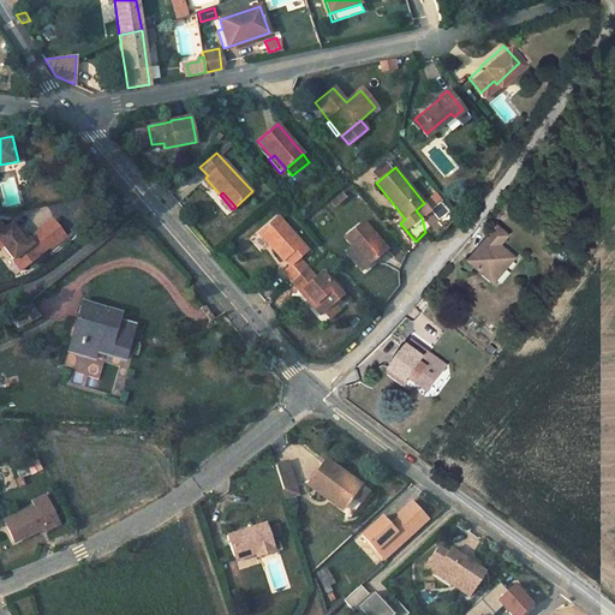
[(315,276),(299,258),(308,250),(278,215),(258,233),(282,261),(287,256),(293,263),(282,272),(306,299),(310,296),(323,312),(335,302),(342,296),(321,272),(315,276)]
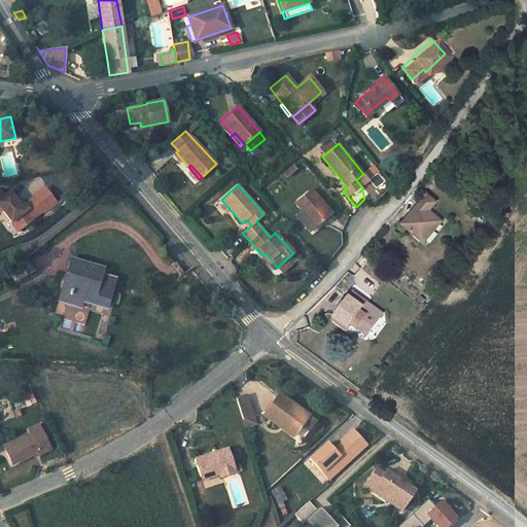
[(0,192),(0,203),(4,208),(1,210),(19,232),(35,218),(34,217),(42,211),(43,212),(56,202),(45,188),(32,199),(33,200),(25,206),(25,205),(22,208),(9,194),(4,198),(0,192)]
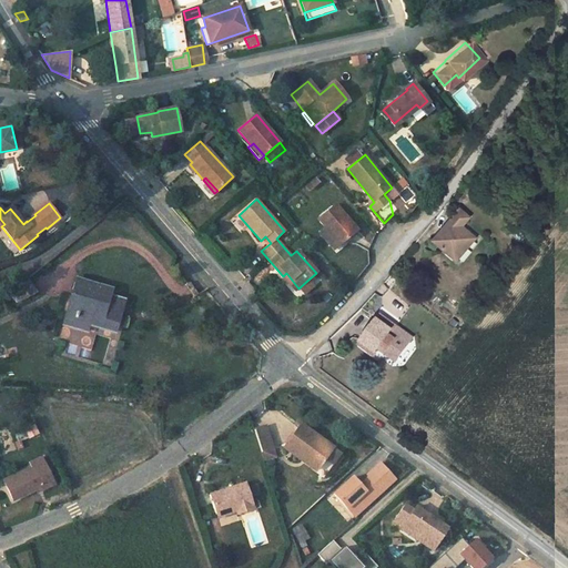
[(335,204),(318,219),(340,244),(357,230),(335,204)]
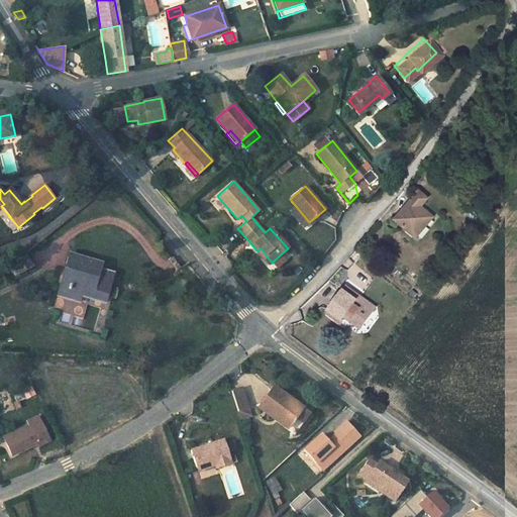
[(433,217),(420,206),(428,197),(420,190),(396,219),(416,236),(433,217)]
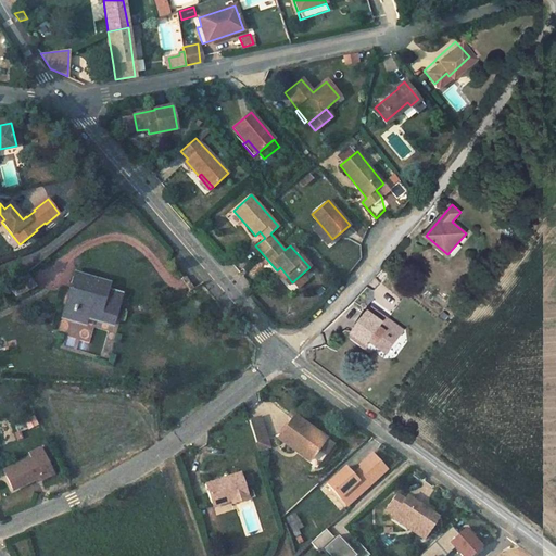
[(280,267),(277,270),(290,285),(292,282),(280,267)]
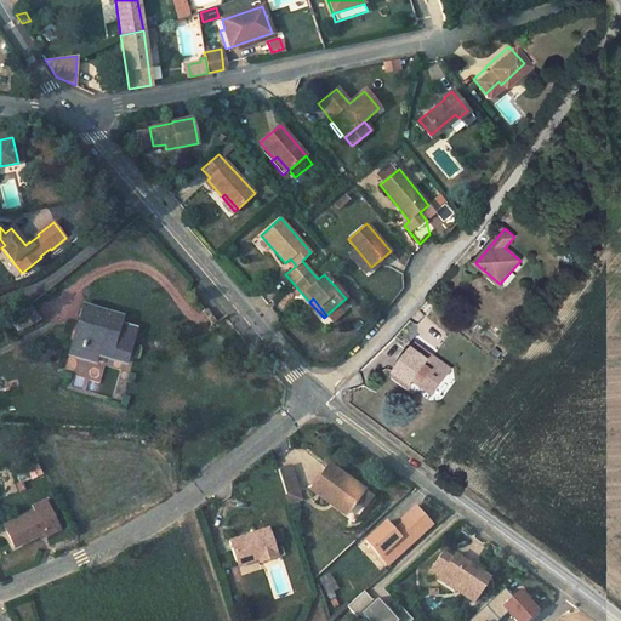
[(109,313),(83,305),(68,353),(95,362),(97,354),(124,363),(134,328),(119,323),(107,319),(109,313)]
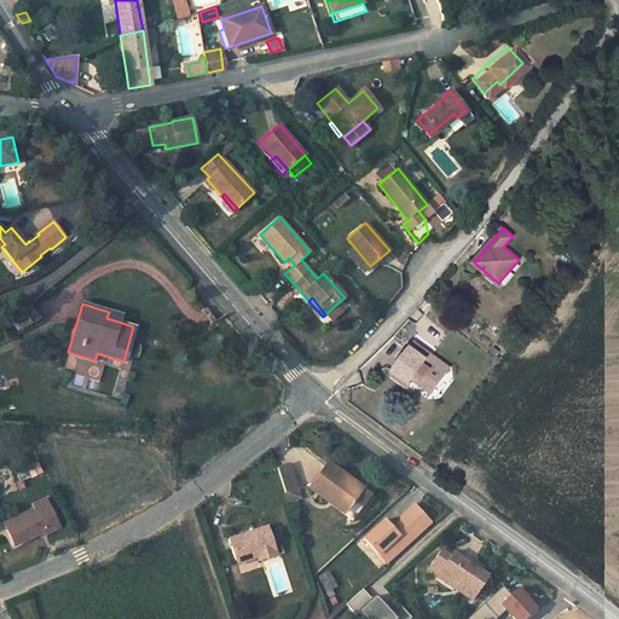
[(333,322),(345,312),(337,304),(325,314),(333,322)]
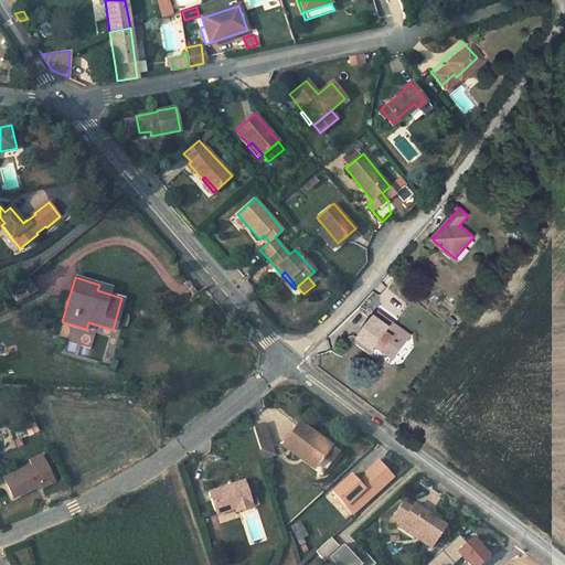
[(110,288),(99,285),(97,290),(108,294),(110,288)]
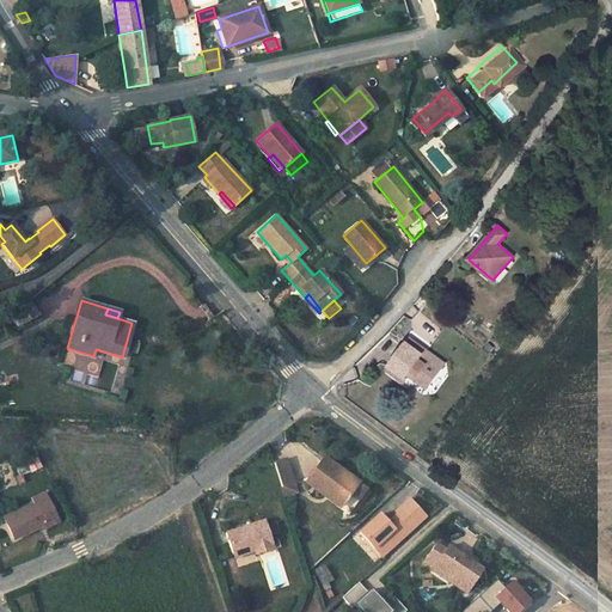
[(411,338),(408,342),(423,354),(427,350),(411,338)]
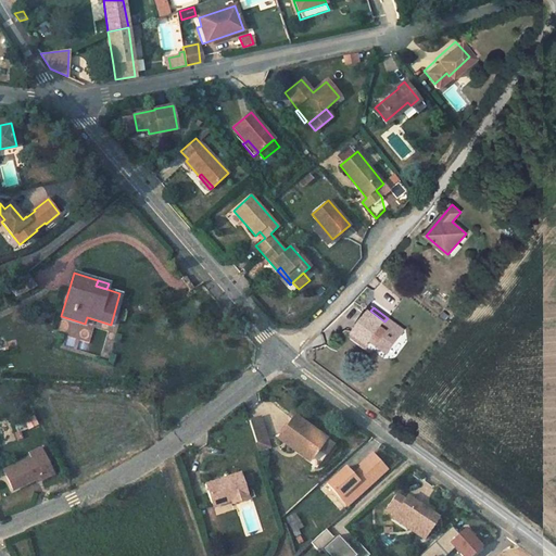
[(370,311),(354,332),(368,343),(373,338),(378,342),(377,344),(388,353),(402,333),(370,311)]
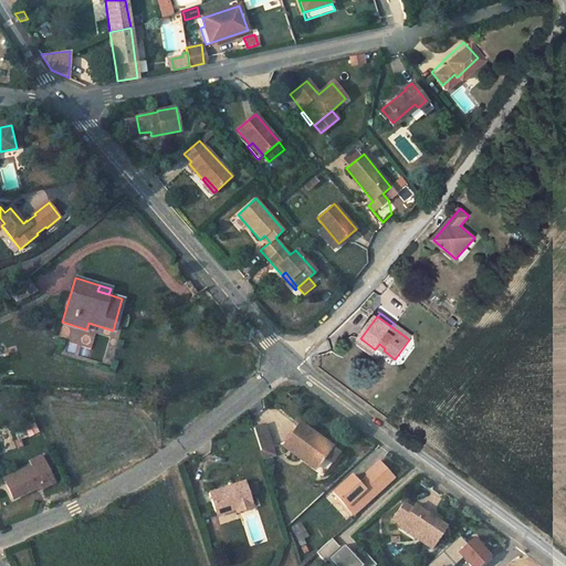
[(360,338),(358,342),(373,353),(375,349),(360,338)]
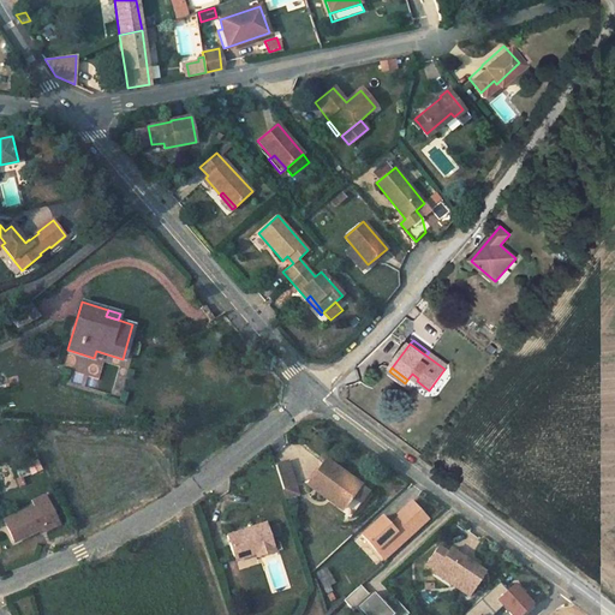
[(274,466),(285,499),(304,493),(293,460),(274,466)]
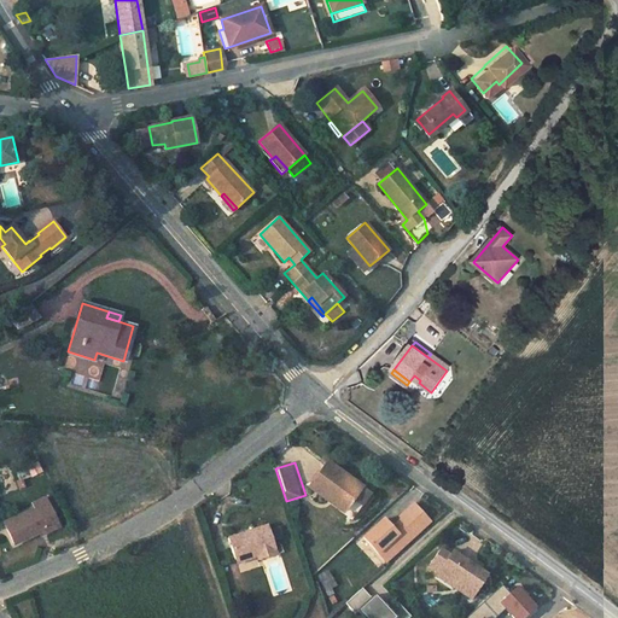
[(361,487),(326,462),(308,487),(322,496),(325,494),(345,508),(353,499),(362,505),(369,493),(361,487)]
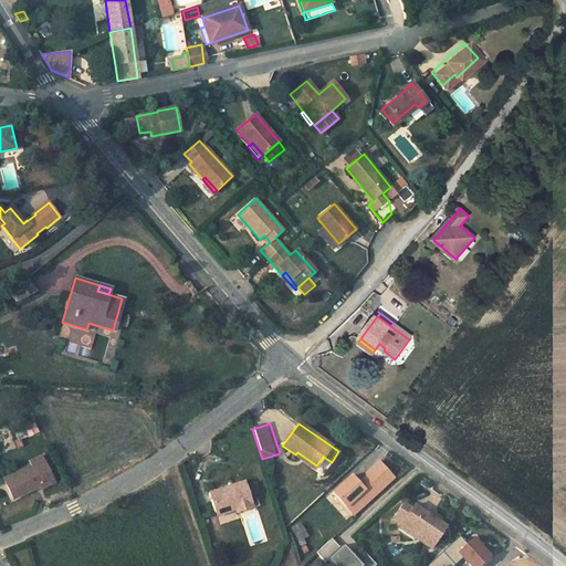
[(297,452),(295,454),(314,469),(316,465),(297,452)]
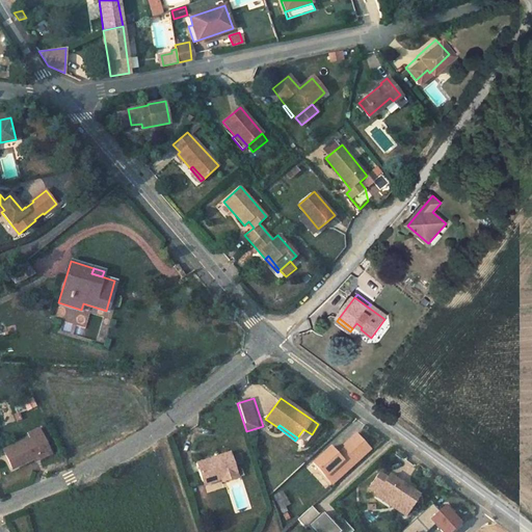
[(29,436),(40,430),(37,426),(27,431),(29,436)]
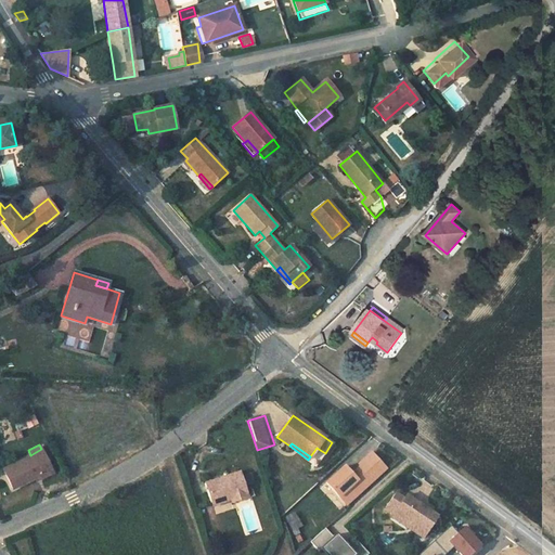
[(41,449),(30,455),(33,460),(43,454),(41,449)]
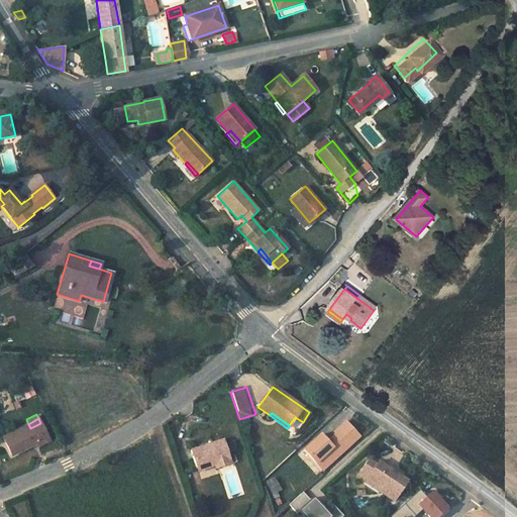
[(327,441),(320,434),(304,449),(322,470),(359,436),(345,421),(334,432),(335,434),(338,436),(332,441),(327,441)]
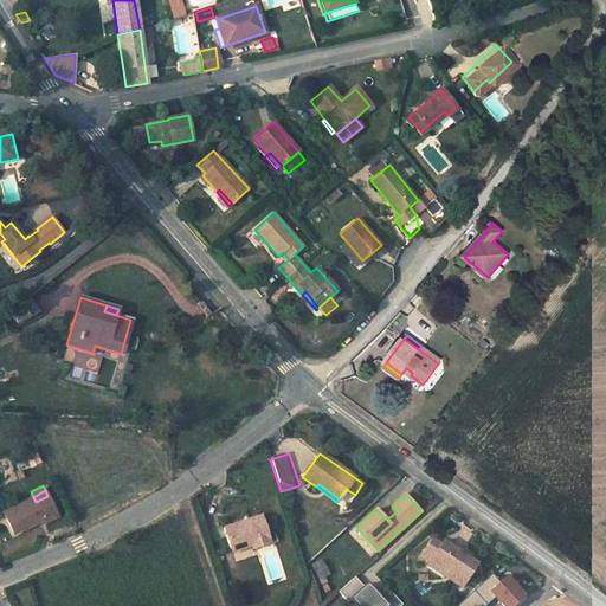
[(33,497),(4,511),(12,532),(38,519),(37,516),(40,515),(43,520),(56,513),(47,496),(36,502),(33,497)]
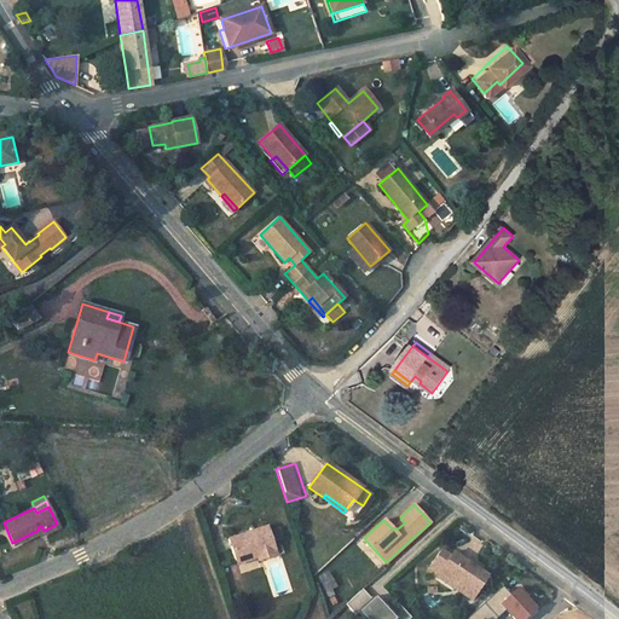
[(266,526),(227,538),(235,560),(254,553),(256,557),(258,560),(276,555),(266,526)]
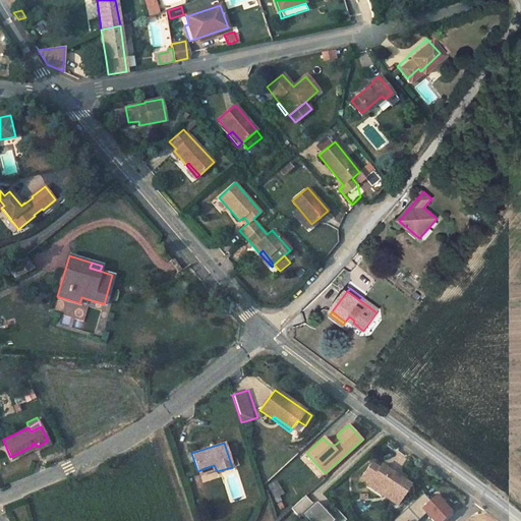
[(214,465),(197,471),(198,475),(216,469),(214,465)]
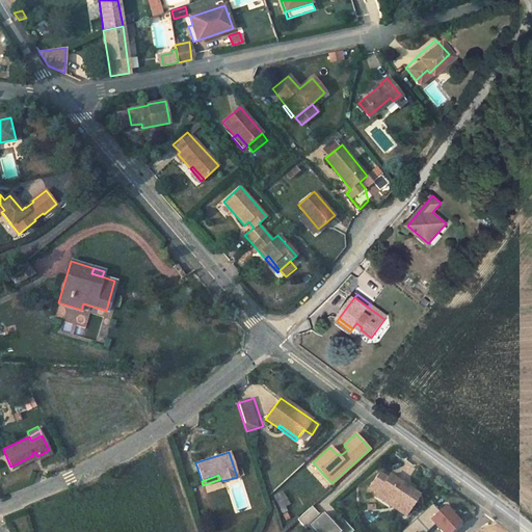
[(390,475),(375,496),(390,505),(394,500),(408,510),(419,495),(390,475)]
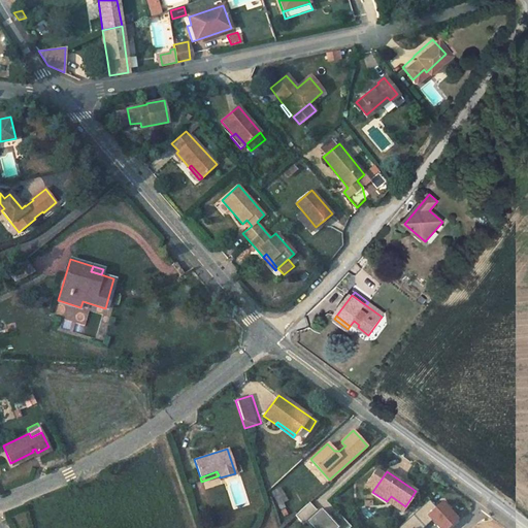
[(282,486),(271,490),(278,507),(290,503),(282,486)]
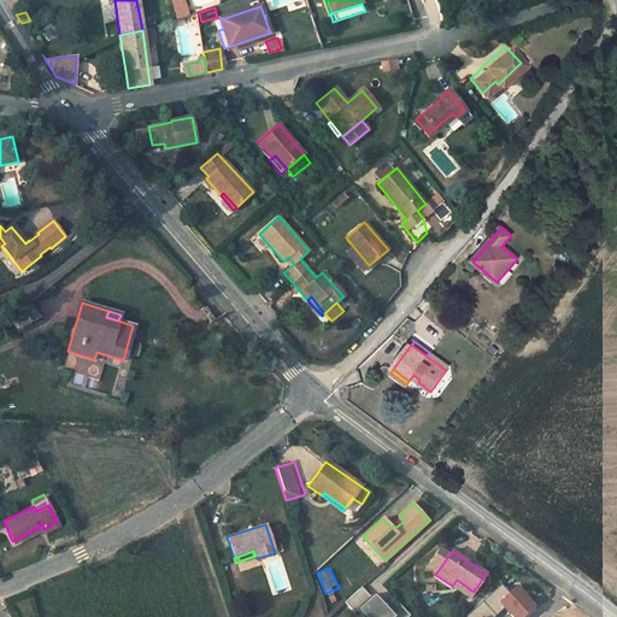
[(457,580),(452,586),(469,598),(474,592),(457,580)]
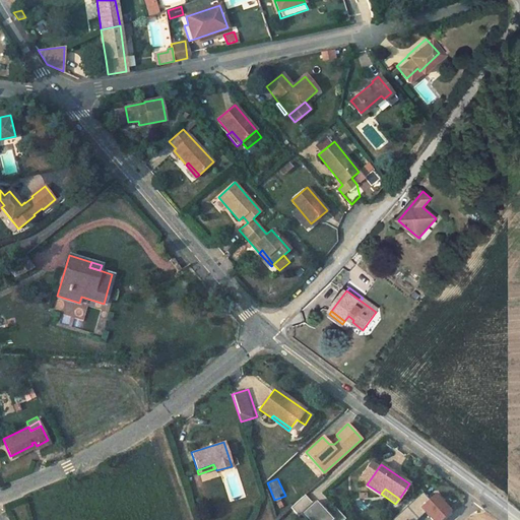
[(342,519),(344,519),(333,508),(326,515),(314,502),(311,504),(303,496),(288,508),(298,518),(300,515),(305,519),(342,519)]
